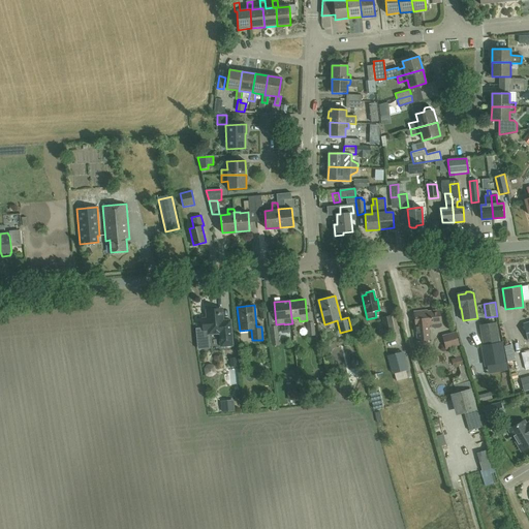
[(201,328),(195,329),(197,350),(210,349),(209,334),(219,334),(220,346),(232,345),(230,319),(223,320),(222,308),(217,309),(216,307),(213,306),(210,307),(211,309),(206,309),(206,317),(201,318),(201,328)]
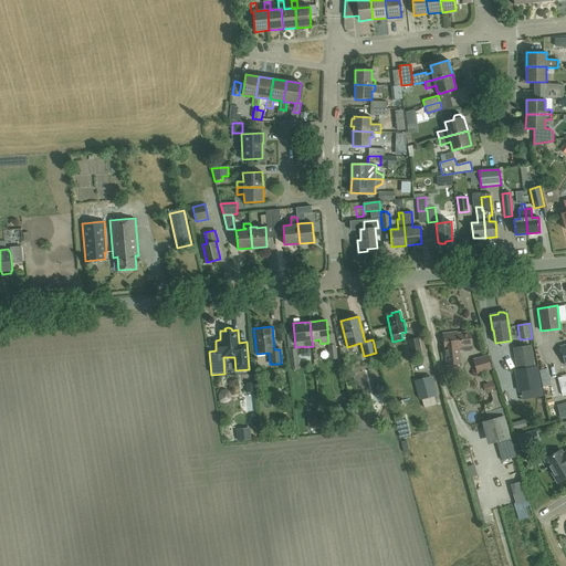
[(483,331),(478,332),(483,354),(489,353),(483,331)]
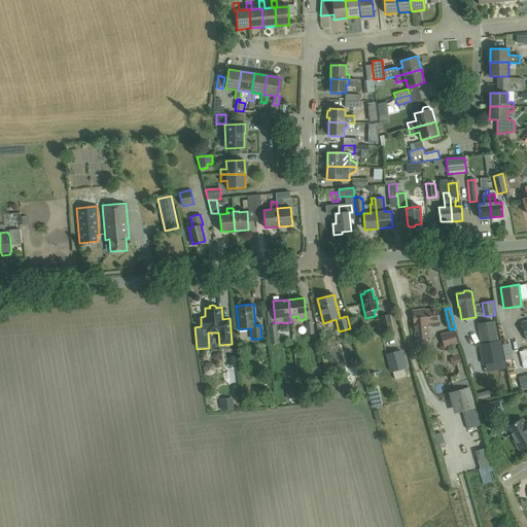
[(425,309),(412,311),(414,326),(416,340),(429,339),(427,324),(429,324),(429,326),(433,327),(437,327),(441,325),(441,321),(438,309),(426,311),(425,309)]
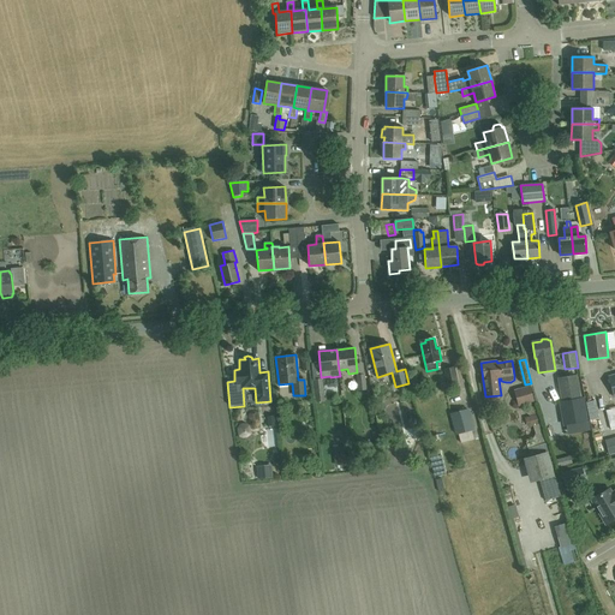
[(447,387),(458,384),(455,366),(443,369),(447,387)]
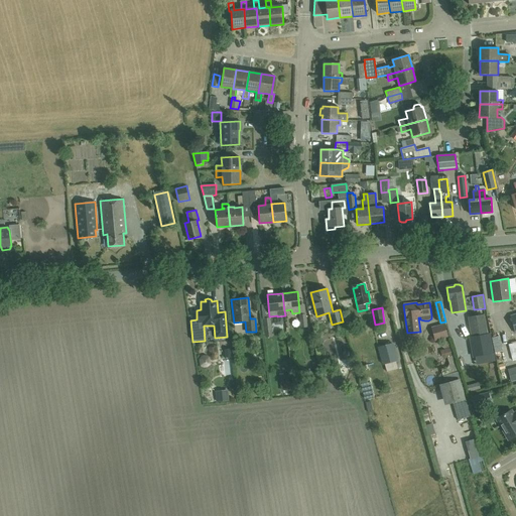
[(306,313),(299,314),(300,328),(307,327),(306,313)]
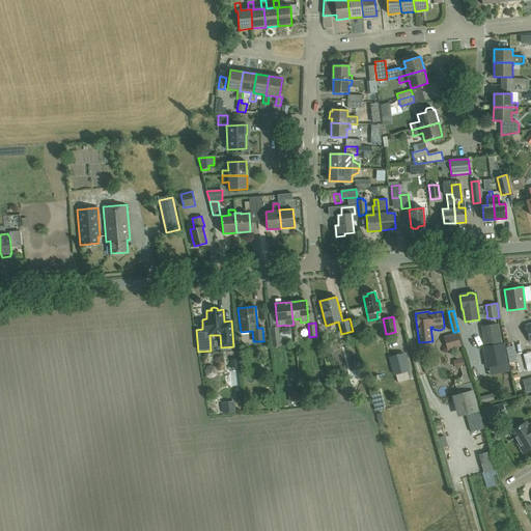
[(498,324),(481,327),(485,348),(502,345),(498,324)]
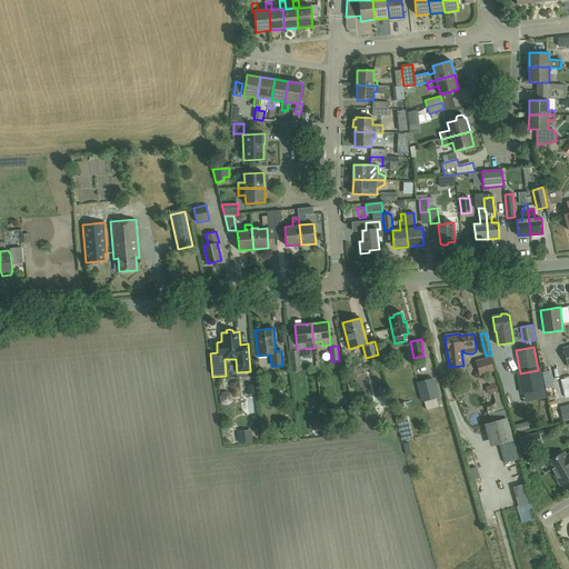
[(290,351),(292,366),(292,372),(300,371),(298,350),(290,351)]
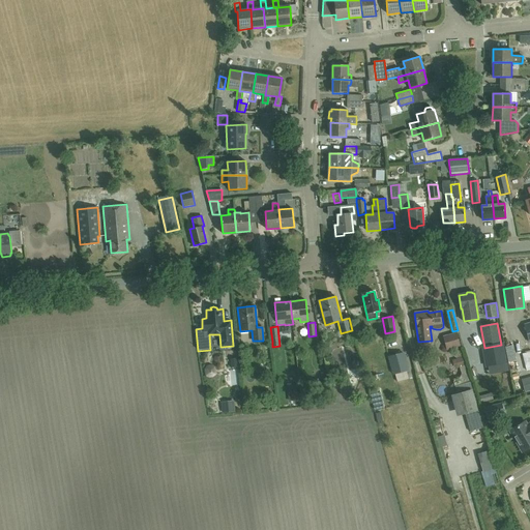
[(443,336),(446,350),(461,347),(457,332),(443,336)]
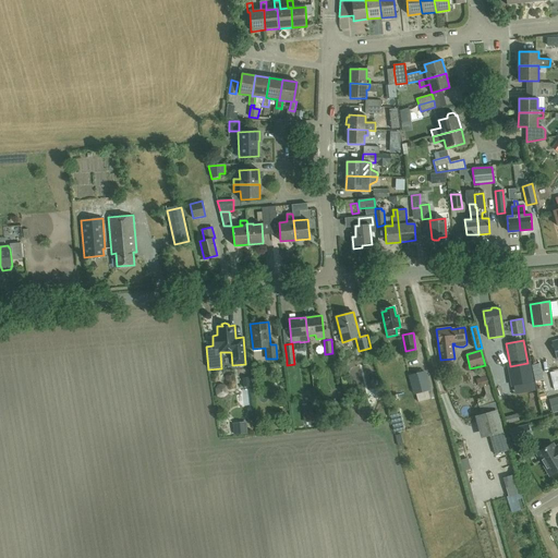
[(541,364),(532,365),(535,381),(544,380),(541,364)]
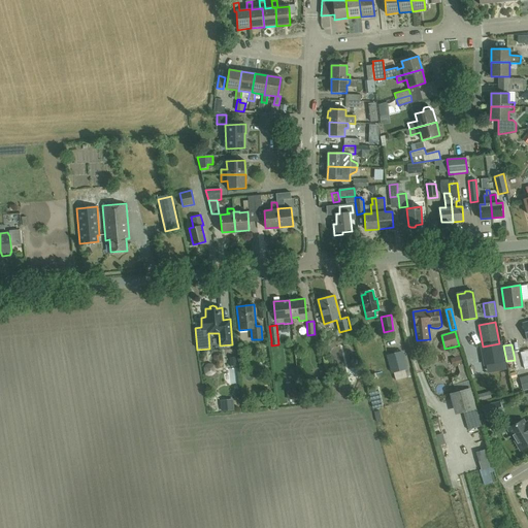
[(391,373),(407,369),(402,351),(387,355),(391,373)]
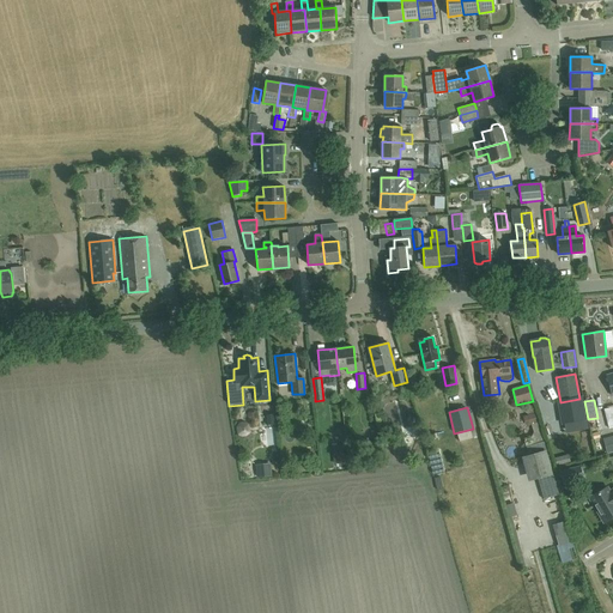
[(534,413),(523,417),(526,426),(532,424),(538,423),(534,413)]
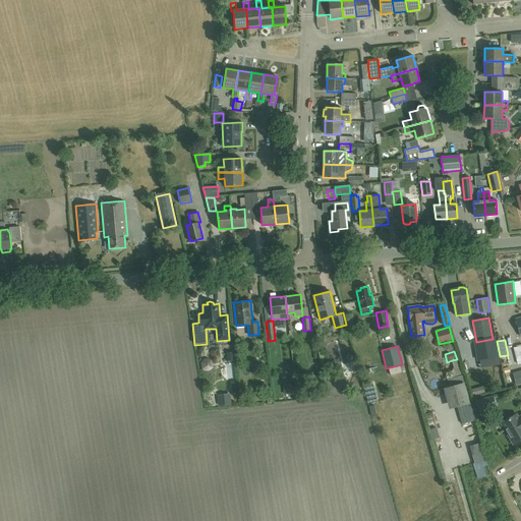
[(234,352),(226,353),(227,362),(234,361),(234,352)]
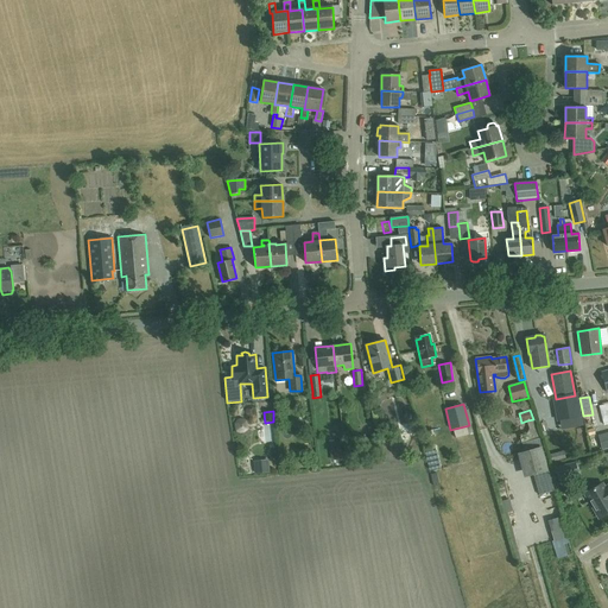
[(524,451),(518,454),(524,477),(549,472),(539,438),(533,419),(527,420),(529,429),(527,432),(519,435),(524,451)]
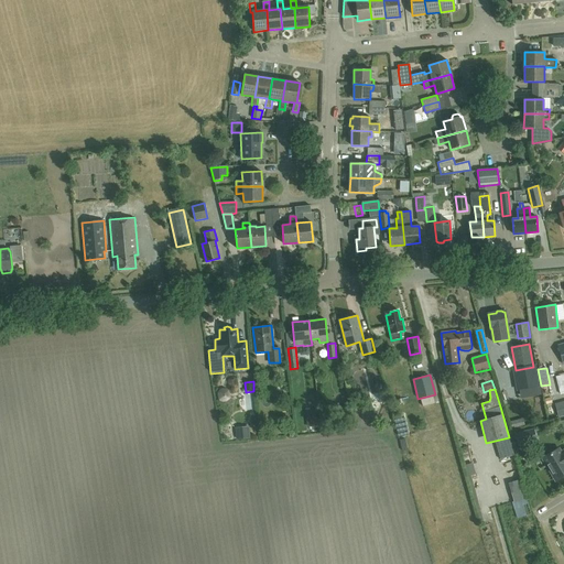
[(478,418),(475,405),(466,408),(469,421),(478,418)]
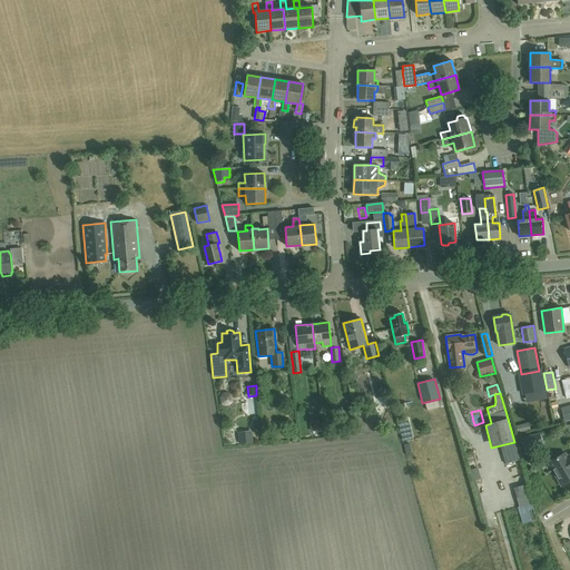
[(322,414),(310,415),(311,432),(324,431),(322,414)]
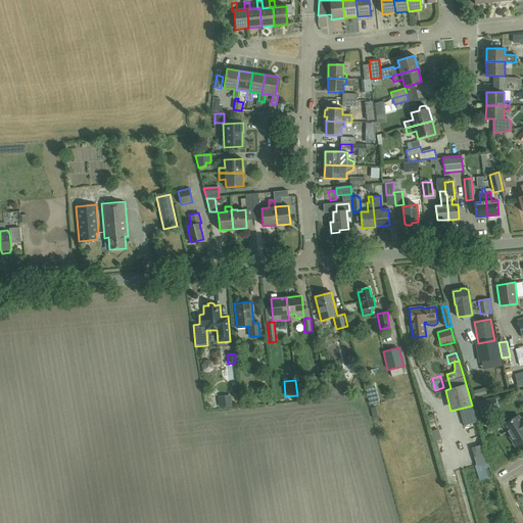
[(374,384),(365,386),(370,405),(379,402),(374,384)]
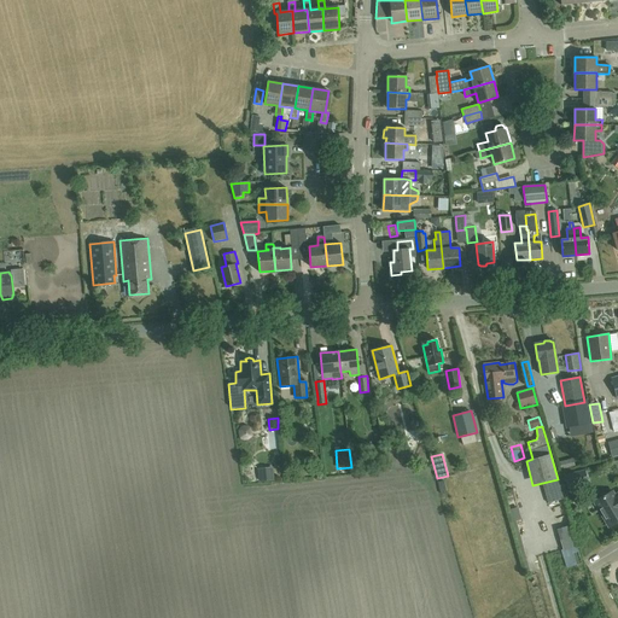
[(573,459),(560,461),(561,470),(575,466),(573,459)]
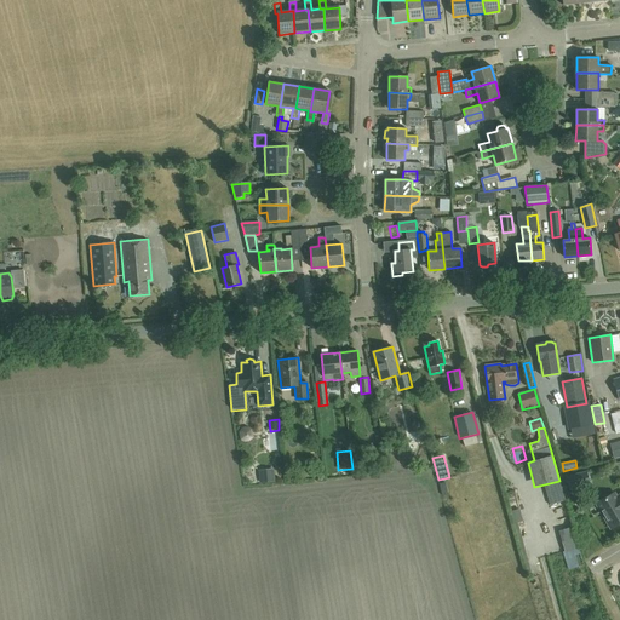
[(274,469),(258,470),(259,483),(275,482),(274,469)]
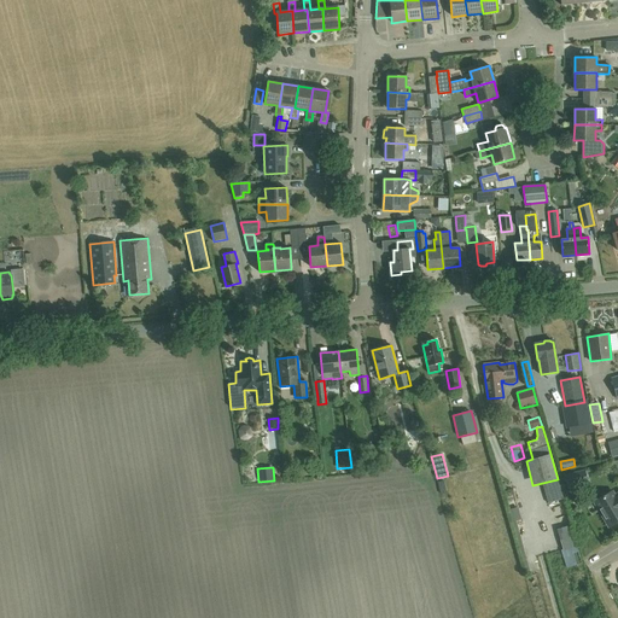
[(564,474),(567,488),(588,483),(584,470),(564,474)]
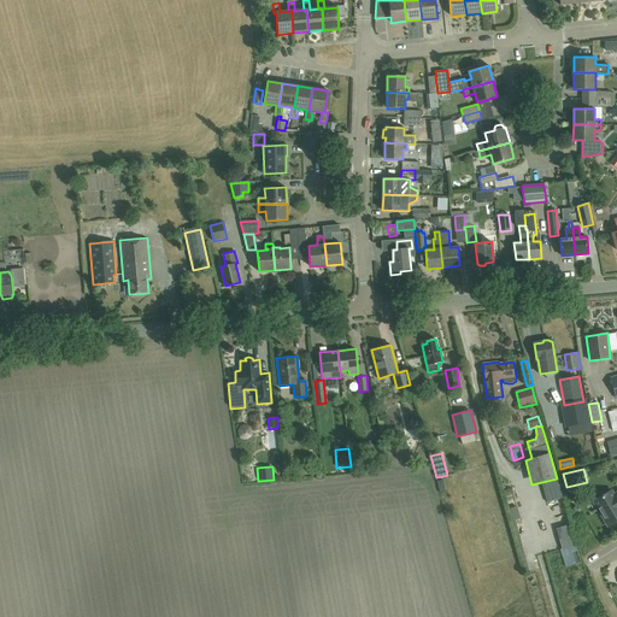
[(616,492),(613,494),(611,491),(594,501),(609,526),(616,521),(616,492)]
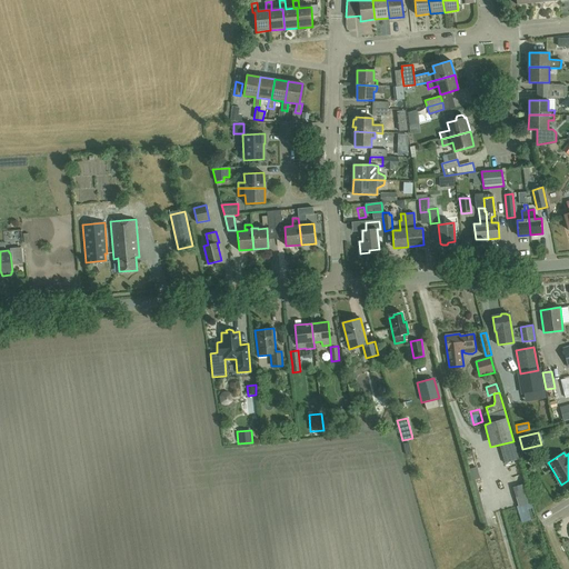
[(516,497),(519,507),(532,503),(530,493),(516,497)]
